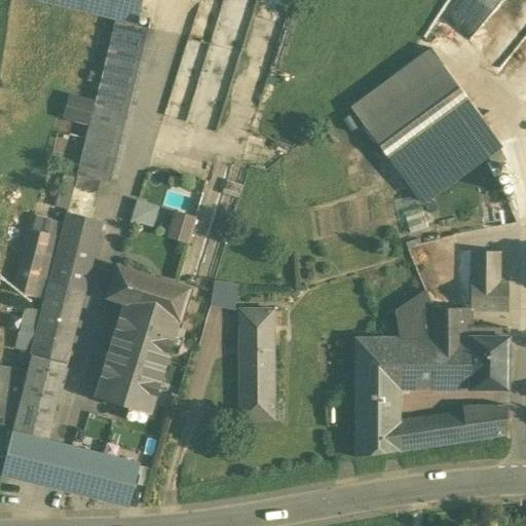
[(42,0),(136,23),(141,0),(42,0)]
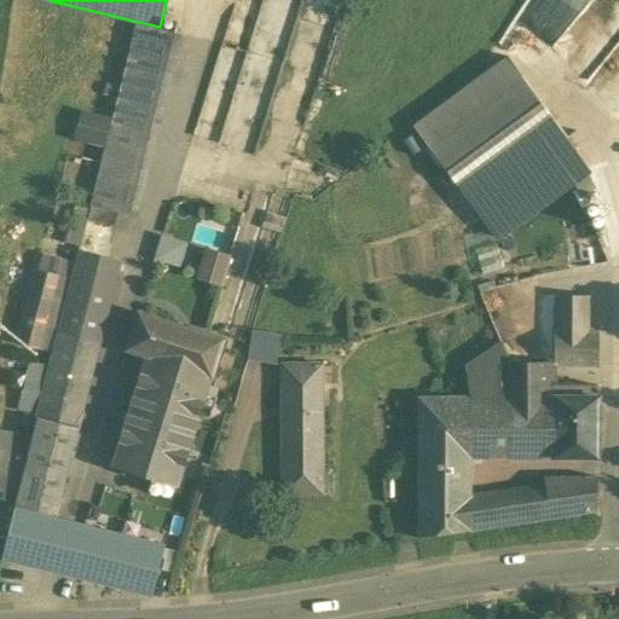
[(562,53),(586,74),(596,63),(597,59),(618,35),(618,10),(609,7),(585,34),(595,0),(544,0),(544,3),(557,15),(536,9),(531,25),(549,32),(567,12),(556,51),(562,53)]
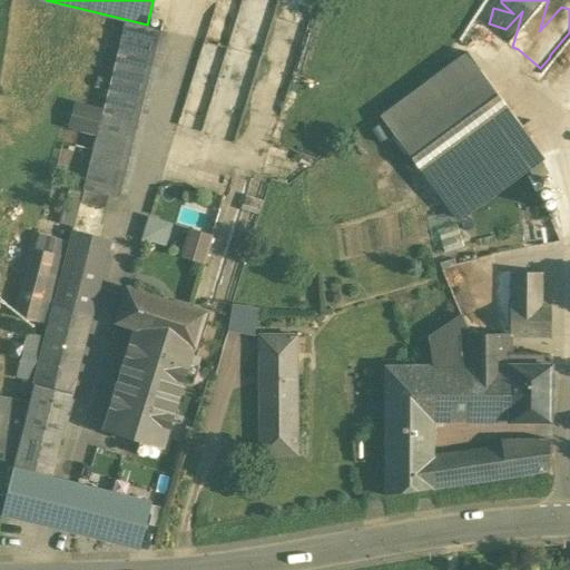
[(160,32),(125,22),(119,46),(104,110),(97,136),(86,180),(80,205),(110,212),(114,197),(119,198),(160,32)]
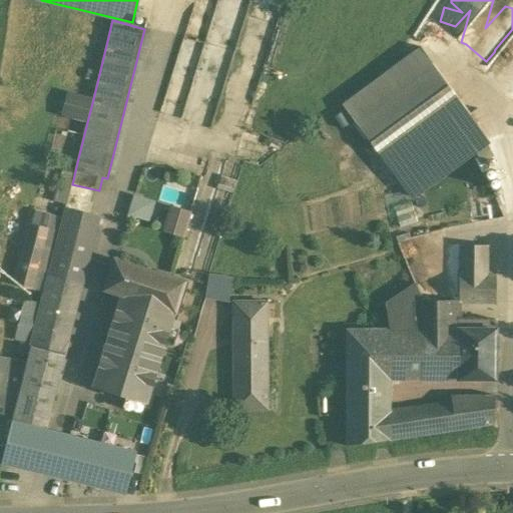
[(420,48),(343,105),(410,196),(476,148),(485,142),(487,140),(420,48)]
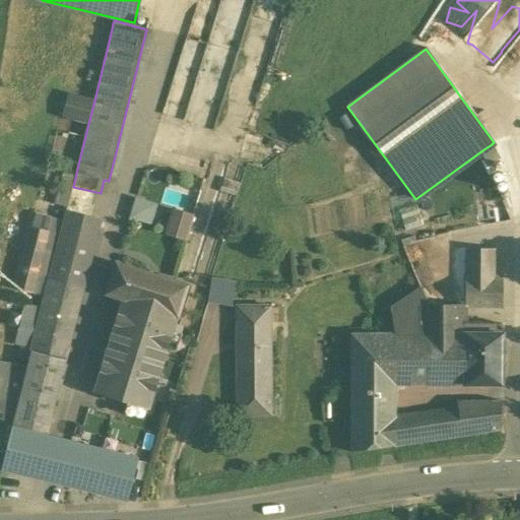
[(64,118),(88,124),(94,101),(70,95),(64,118)]
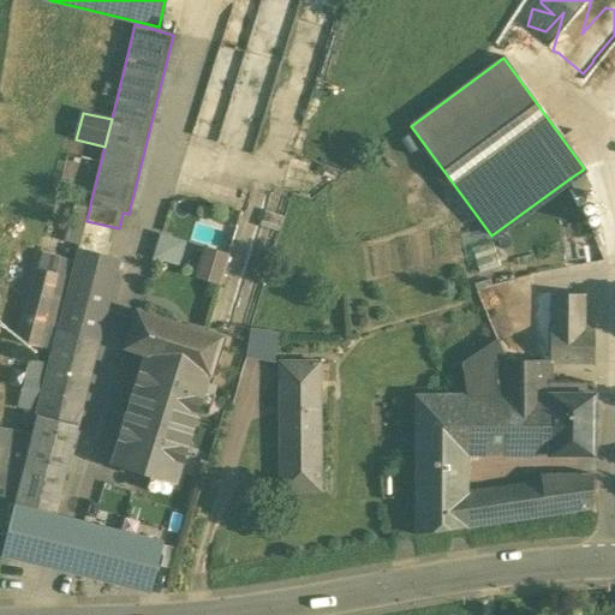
[(581,171),(571,178),(579,195),(590,190),(581,171)]
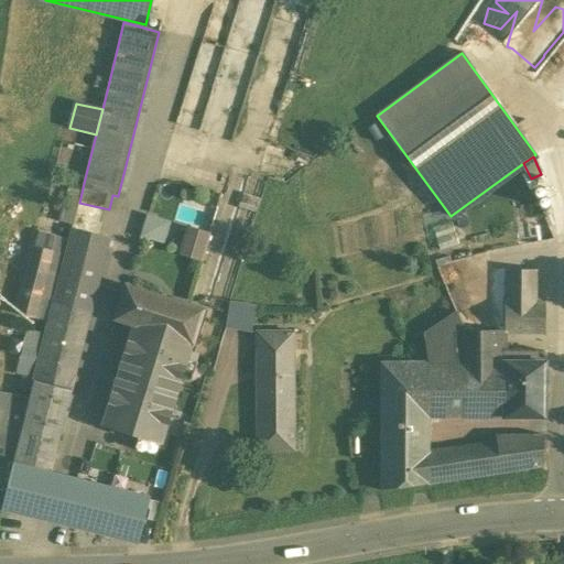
[(77,207),(65,204),(61,221),(73,224),(77,207)]
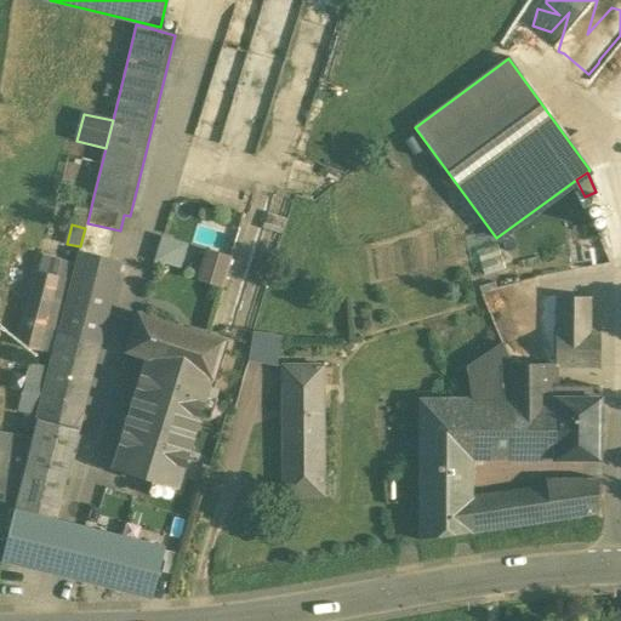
[(158,260),(186,267),(193,240),(165,233),(158,260)]
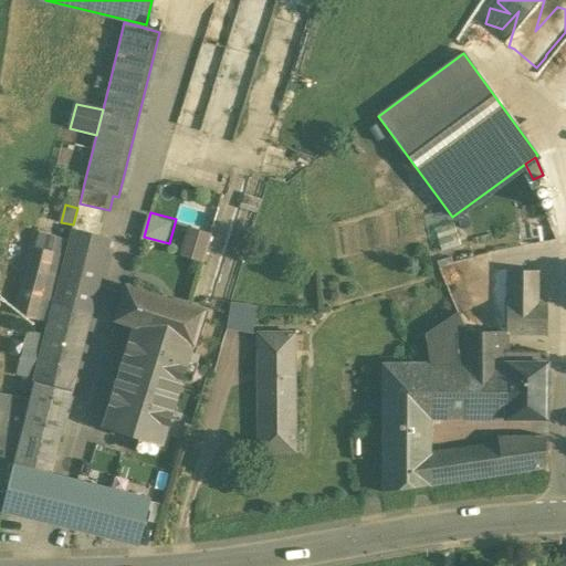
[(450,219),(431,222),(433,233),(451,230),(450,219)]
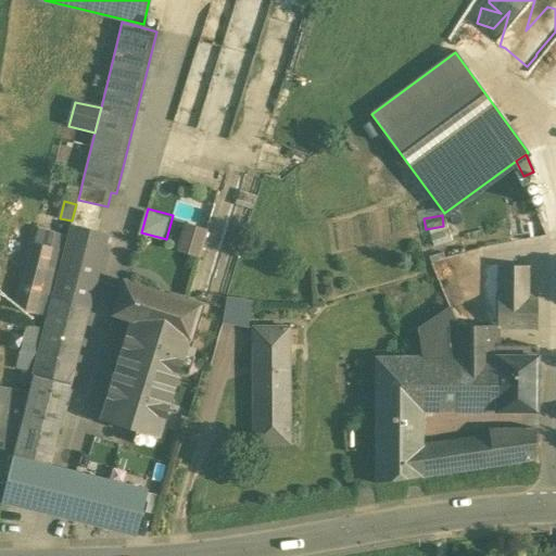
[(206,231),(185,225),(179,245),(191,249),(190,254),(199,257),(206,231)]
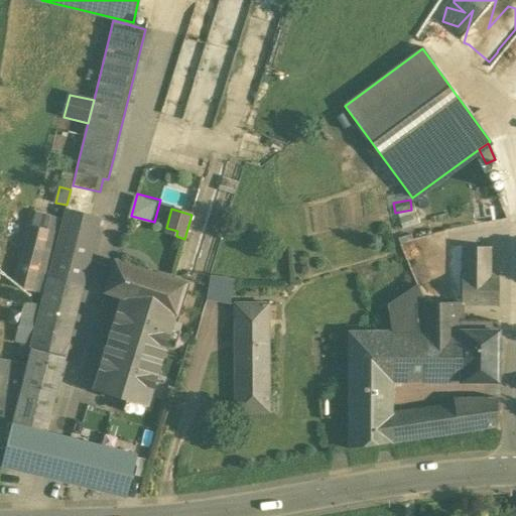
[(24,251),(15,287),(33,292),(34,290),(45,293),(49,275),(63,221),(50,218),(50,216),(36,212),(33,227),(31,226),(24,251)]
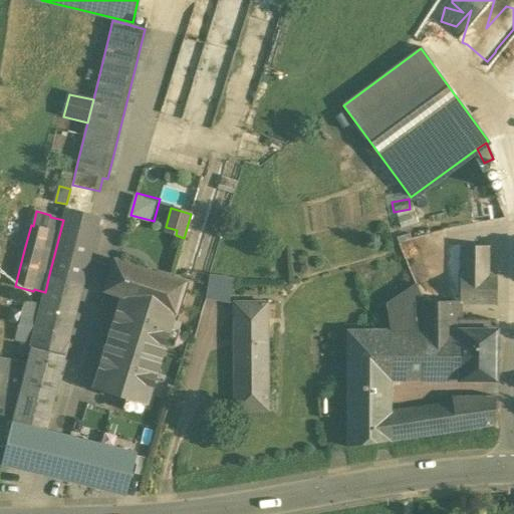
[(63,220),(49,274),(83,282),(99,224),(64,215),(63,220)]
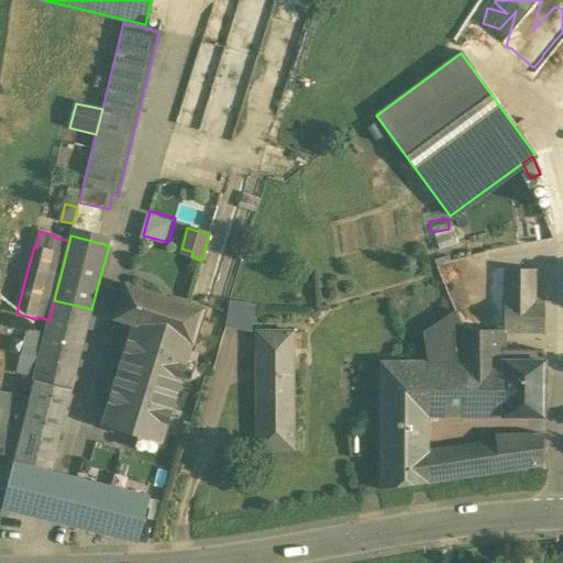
[(506,269),(493,269),(493,319),(505,319),(505,301),(506,269)]
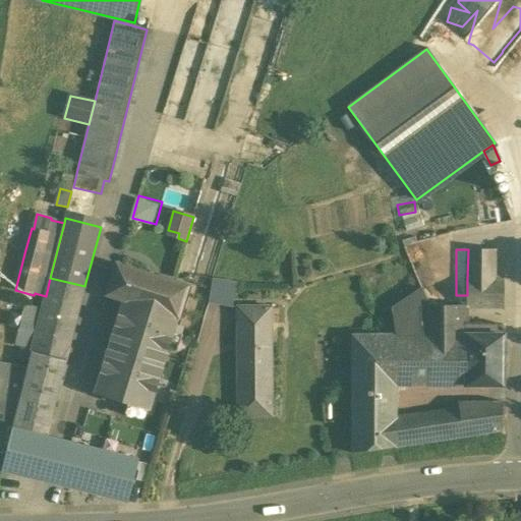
[(497,250),(468,249),(467,279),(497,280),(497,250)]
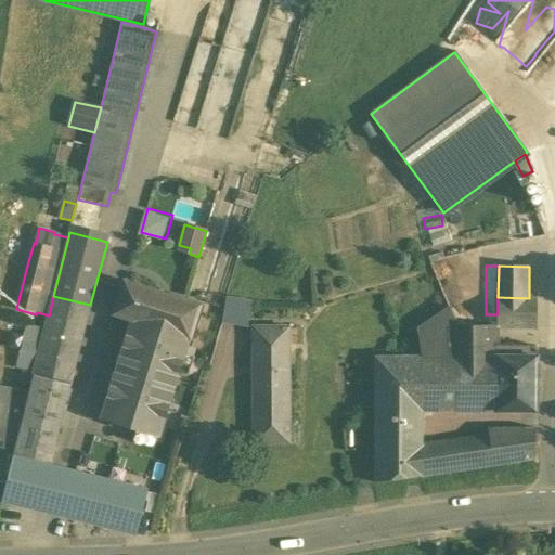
[(201,306),(124,282),(113,315),(131,321),(190,339),(201,306)]
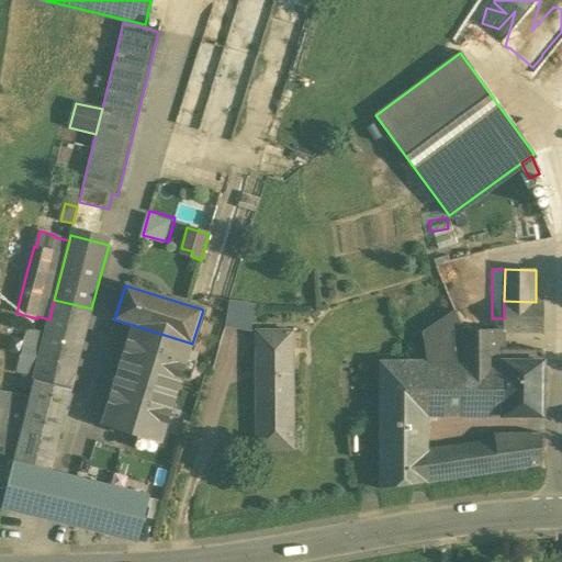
[(45,337),(34,380),(71,389),(91,308),(54,300),(49,319),(45,337)]
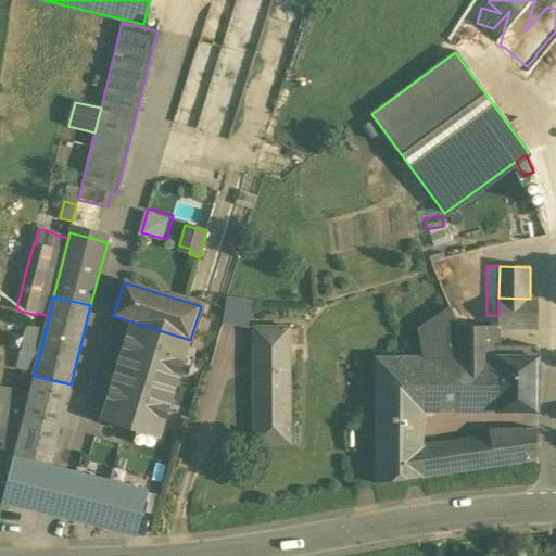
[(253,302),(227,298),(223,324),(249,329),(253,302)]
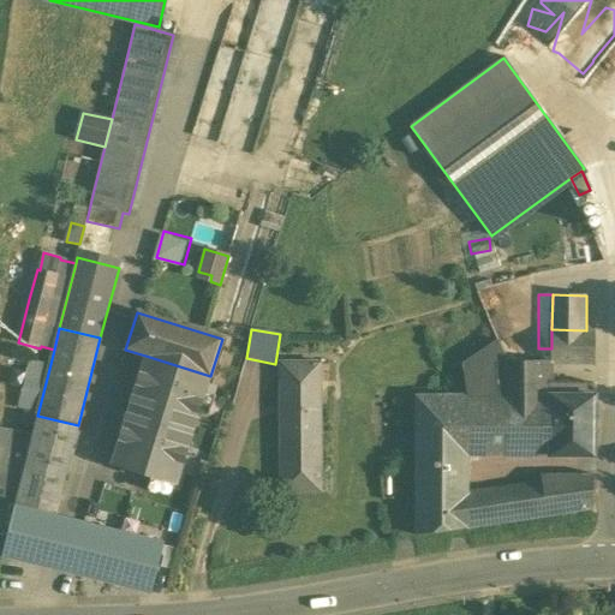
[(586,330),(551,329),(551,348),(551,360),(551,364),(554,364),(596,365),(596,330),(586,330)]
